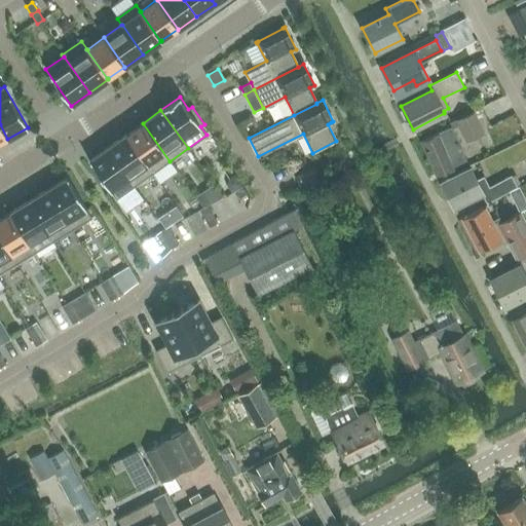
[(474,112),(457,119),(459,125),(465,140),(483,133),(478,121),(474,112)]
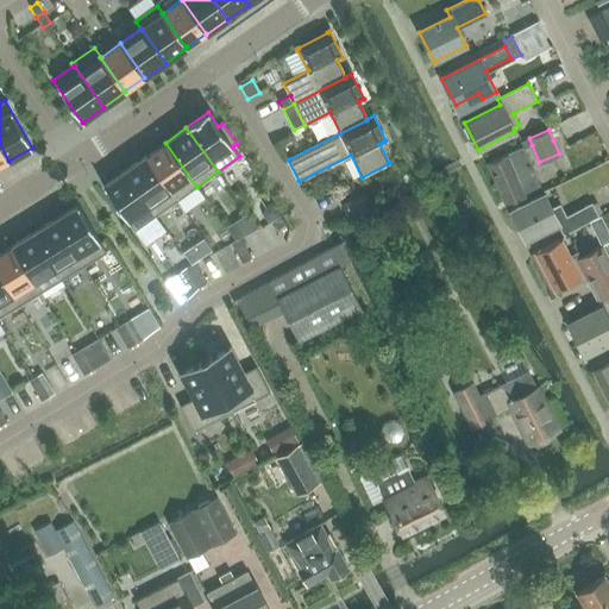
[(165,143),(146,157),(177,201),(196,187),(165,143)]
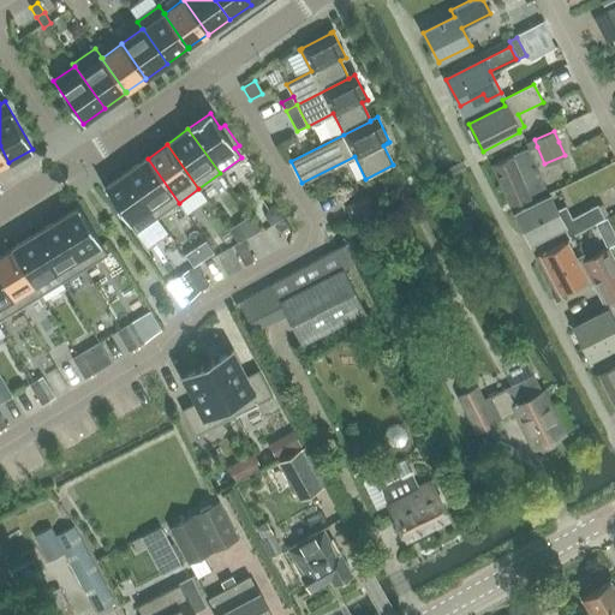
[(545,189),(535,162),(529,148),(512,155),(512,156),(493,165),(509,206),(545,189)]
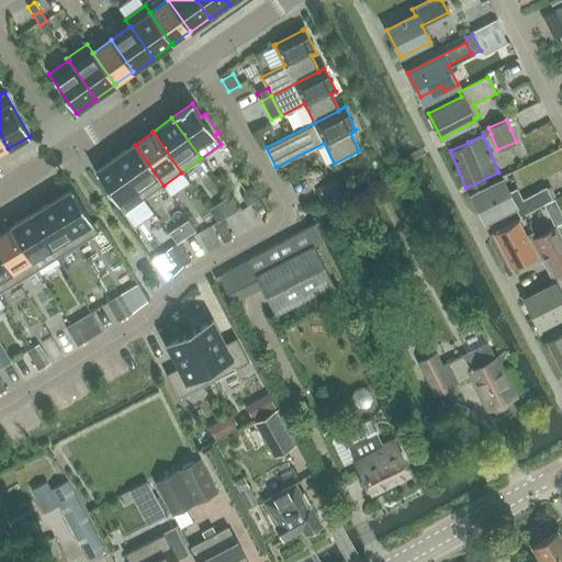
[(115,158),(144,199),(164,186),(135,145),(135,144),(115,158)]
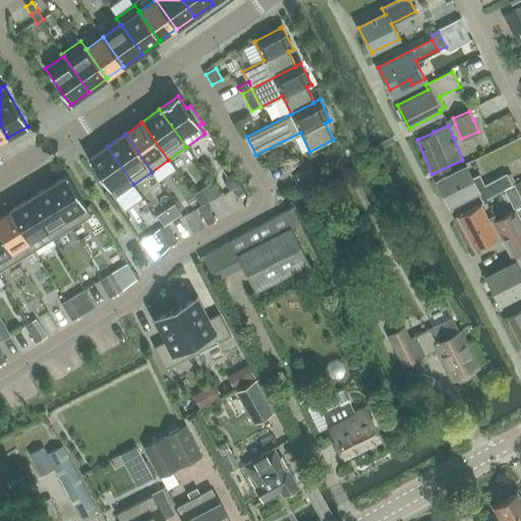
[(133,184),(107,147),(89,160),(115,197),(133,184)]
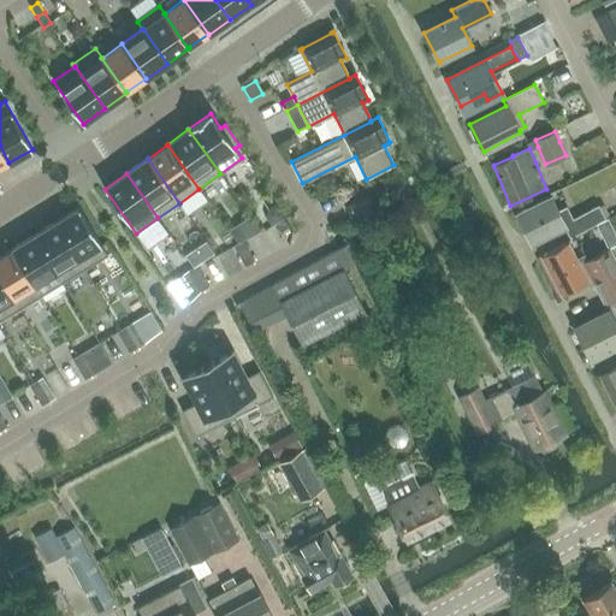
[(557,211),(551,197),(516,214),(531,243),(564,226),(570,238),(606,218),(598,205),(573,218),(567,206),(557,211)]
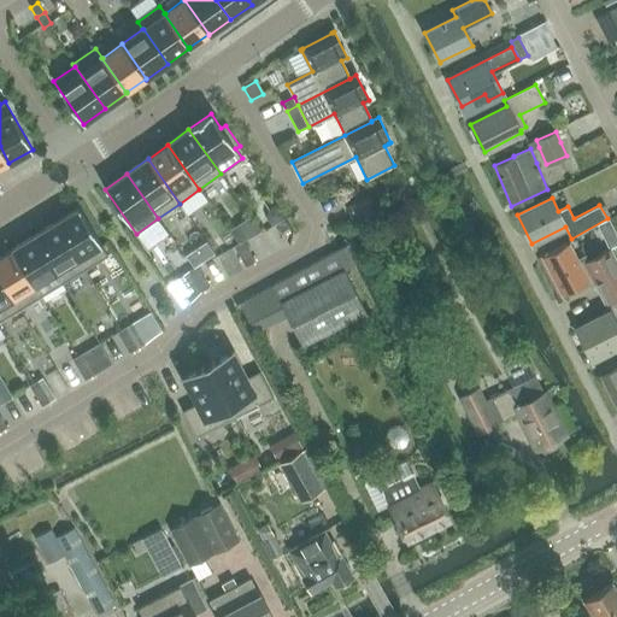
[(107,256),(78,209),(56,222),(84,269),(107,256)]
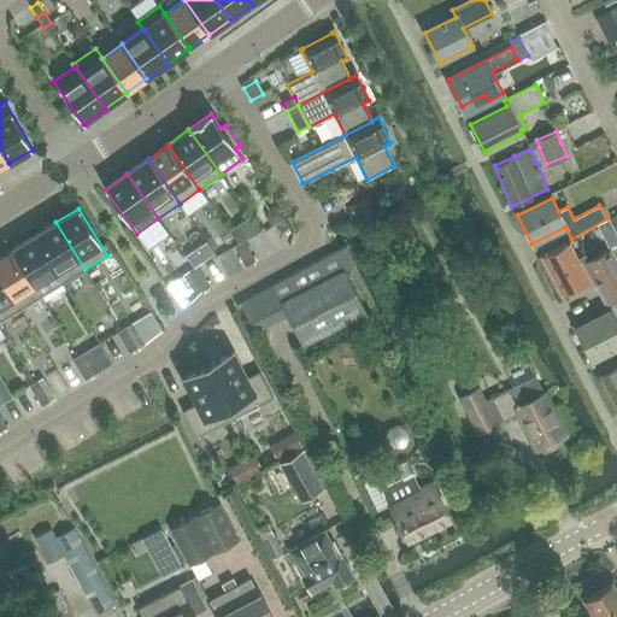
[(283,218),(276,224),(282,234),(291,229),(283,218)]
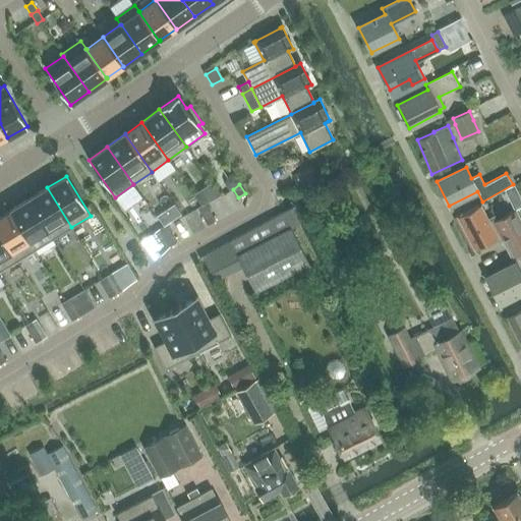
[(29,198),(53,239),(71,227),(47,187),(29,198)]
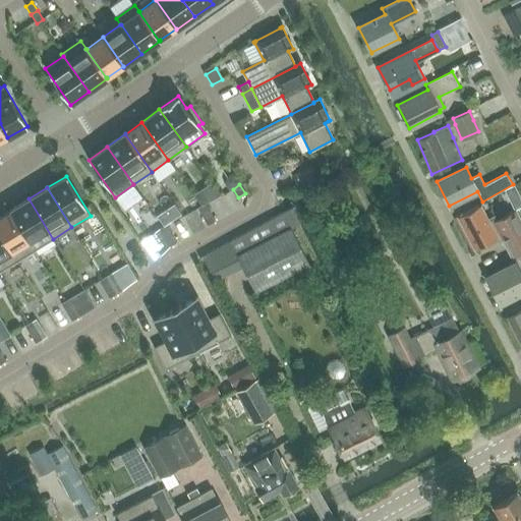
[(53,239),(29,198),(9,211),(10,212),(35,250),(53,239)]
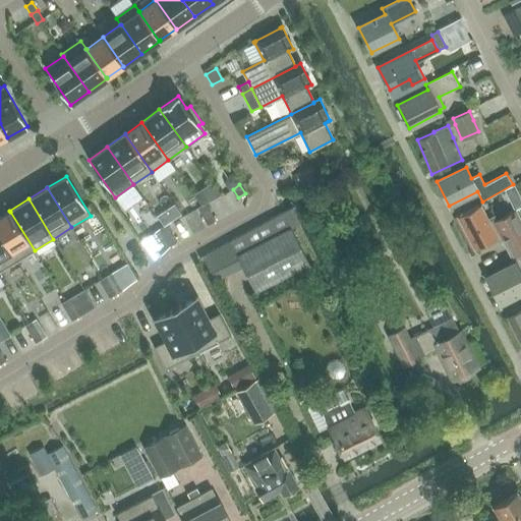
[(203,217),(210,213),(205,204),(197,208),(203,217)]
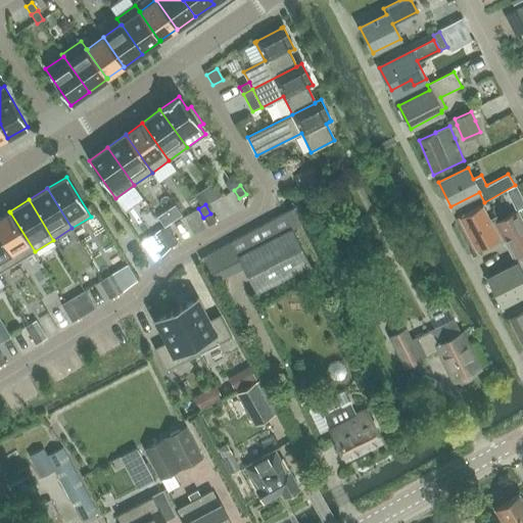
[(496,216),(488,220),(481,206),(460,218),(477,250),(502,237),(513,258),(522,252),(522,223),(517,210),(498,220),(496,216)]
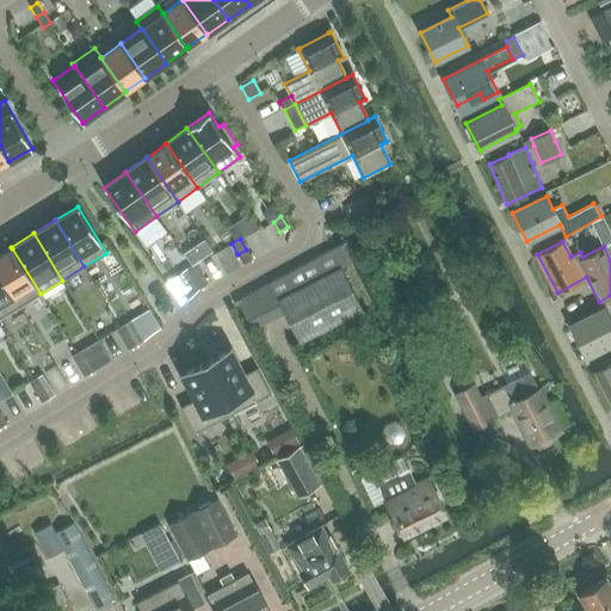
[(12,248),(0,254),(0,275),(19,307),(41,294),(12,248)]
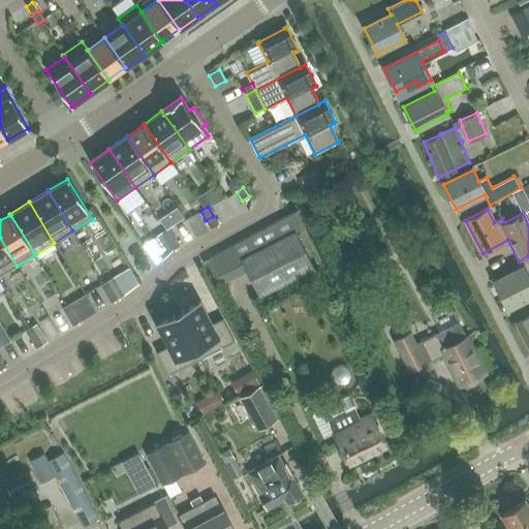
[(206,220),(211,229),(218,225),(213,216),(206,220)]
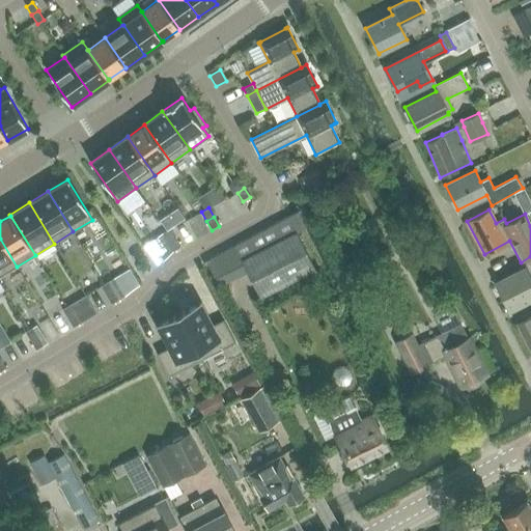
[(168,242),(175,238),(170,228),(163,232),(168,242)]
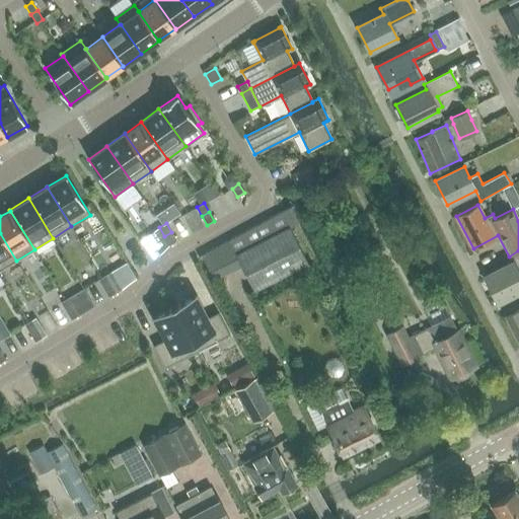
[(289,227),(235,254),(254,291),(308,263),(289,227)]
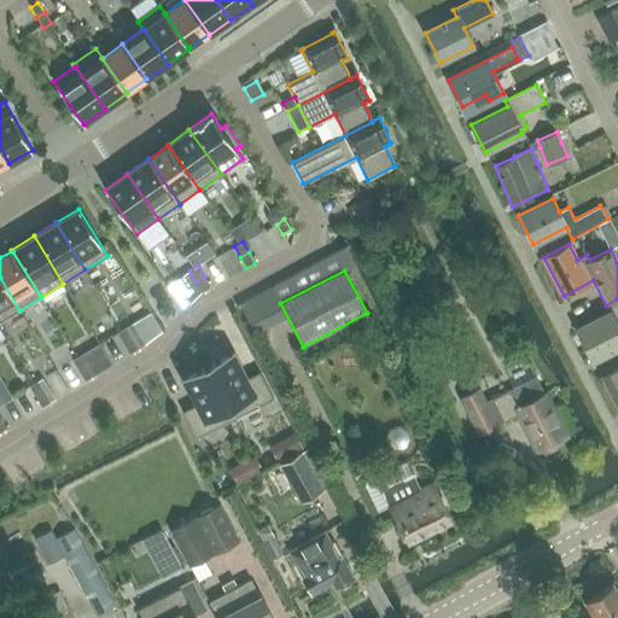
[(196,281),(202,292),(210,287),(204,277),(196,281)]
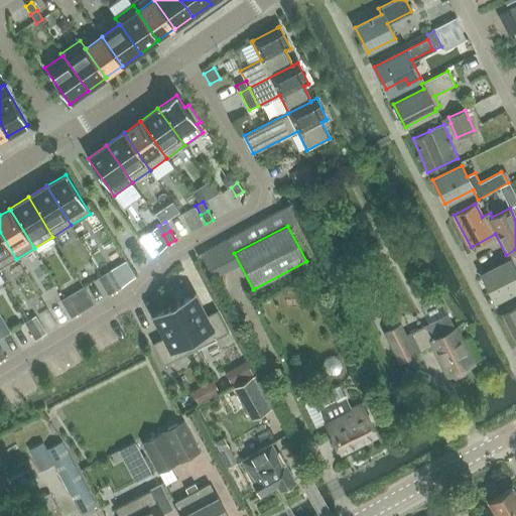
[(0,268),(16,259),(0,232),(0,268)]
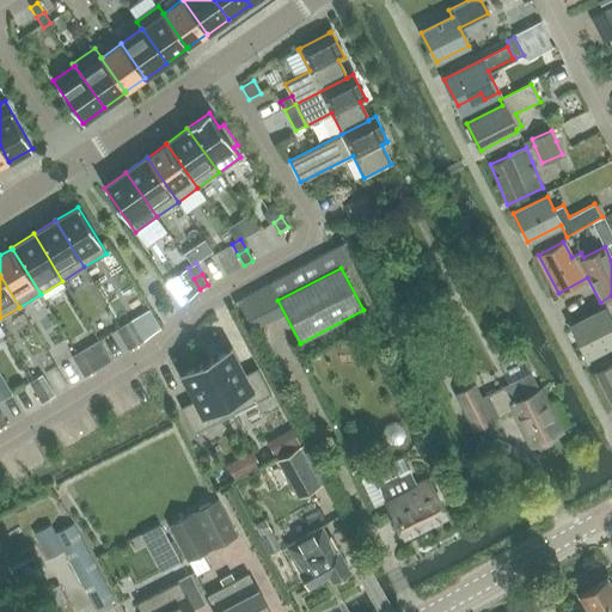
[(611,322),(605,308),(591,317),(591,316),(571,325),(570,325),(587,357),(607,348),(606,346),(611,341),(611,322)]
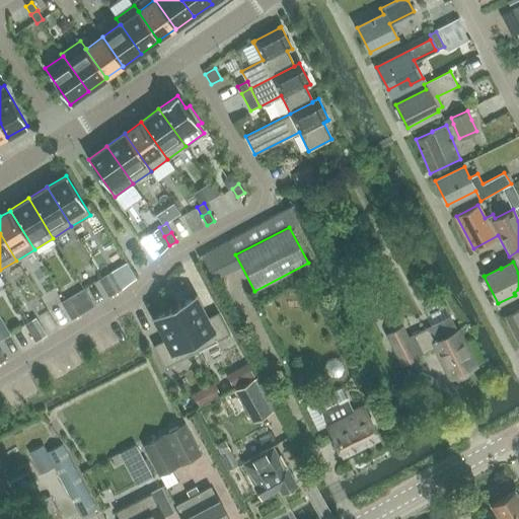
[(126,263),(116,270),(122,280),(133,274),(126,263)]
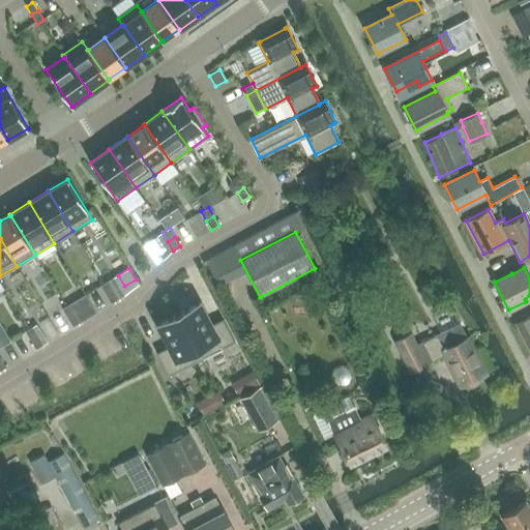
[(106,294),(113,290),(108,282),(100,286),(106,294)]
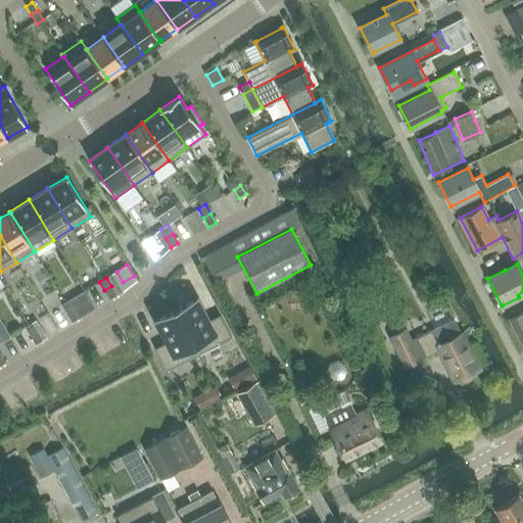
[(79,284),(69,289),(74,295),(82,290),(79,284)]
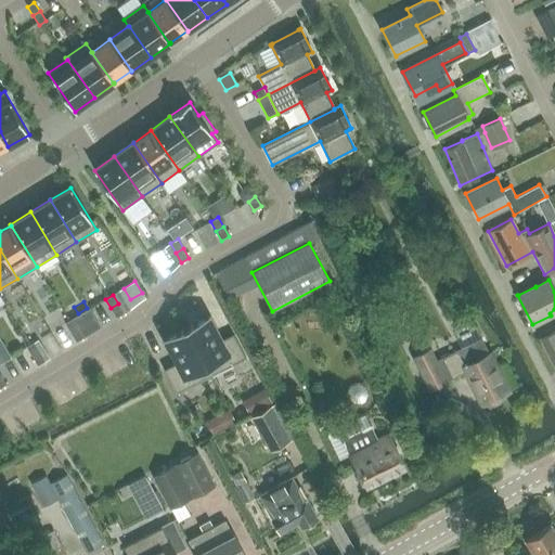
[(118,304),(111,308),(116,318),(124,313),(118,304)]
